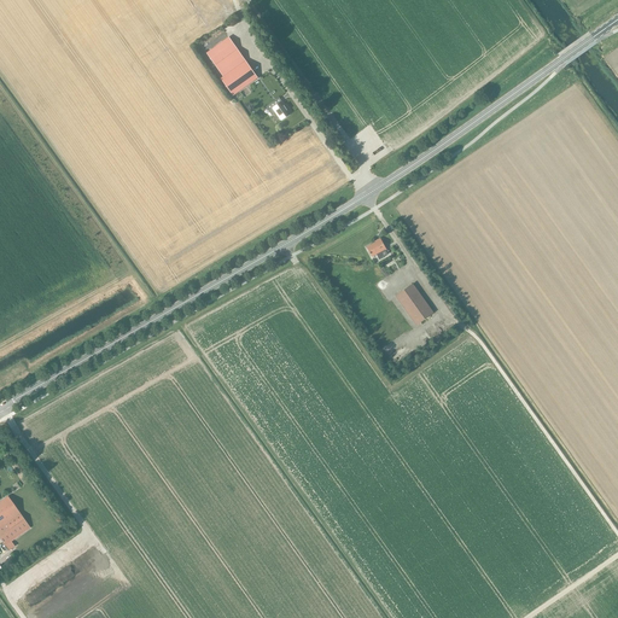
[(207,53),(215,65),(237,50),(228,38),(207,53)]
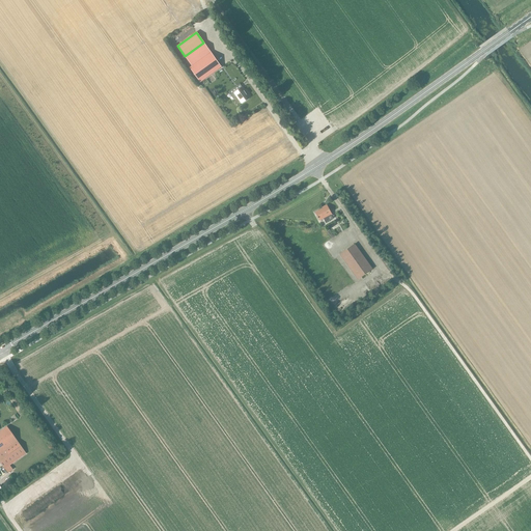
[(185,56),(192,66),(211,53),(203,43),(185,56)]
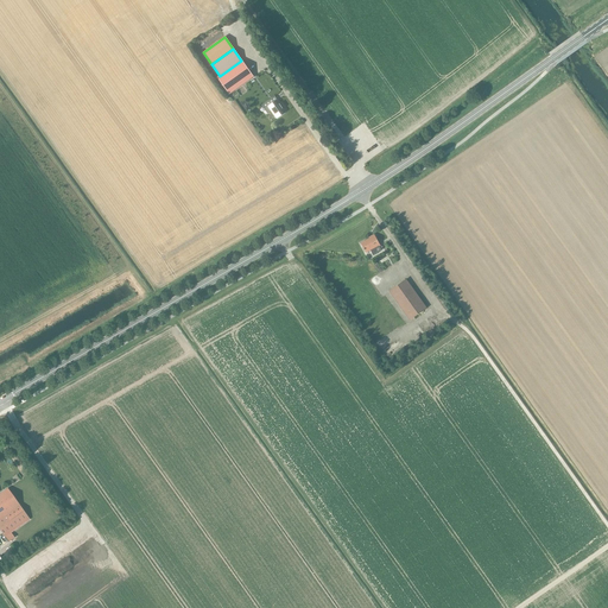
[(220,76),(217,77),(229,94),(253,77),(241,61),(220,76)]
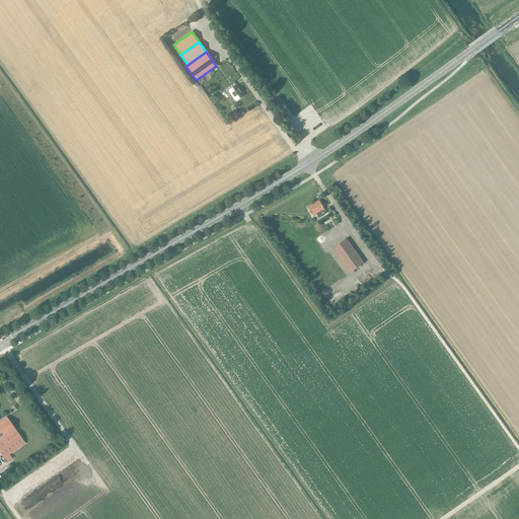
[(236,101),(244,95),(236,85),(229,91),(231,94),(230,94),(230,96),(233,100),(235,100),(235,99),(236,101)]
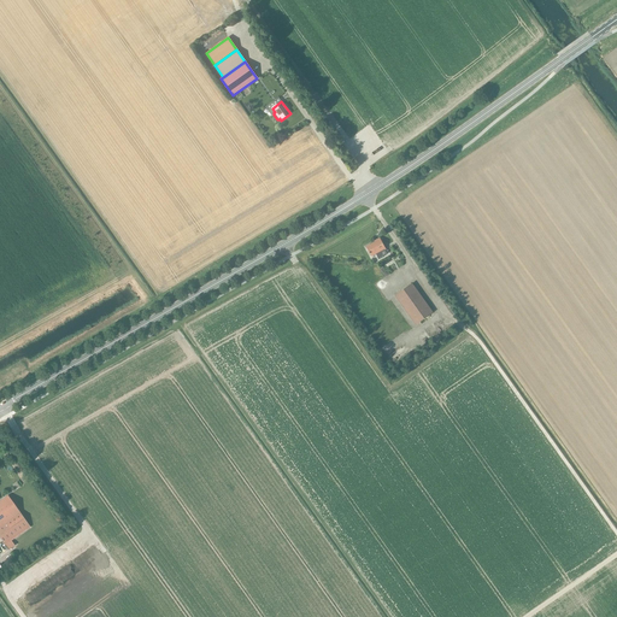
[(371,256),(375,254),(378,259),(383,257),(382,256),(387,253),(385,251),(386,250),(380,239),(375,241),(375,242),(366,247),(371,256)]
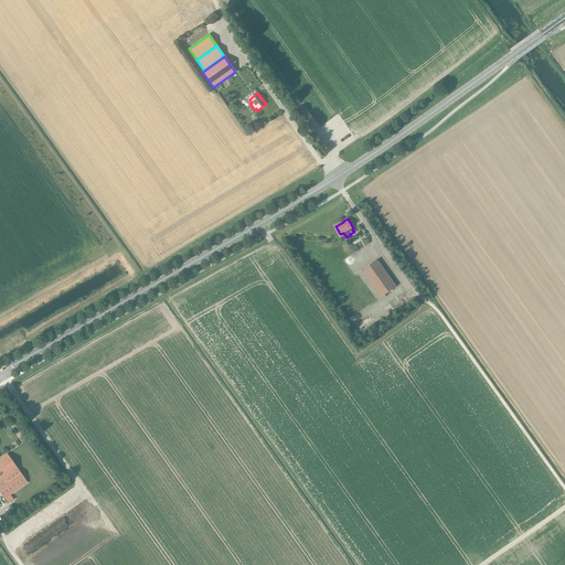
[(377,260),(362,272),(381,297),(396,286),(377,260)]
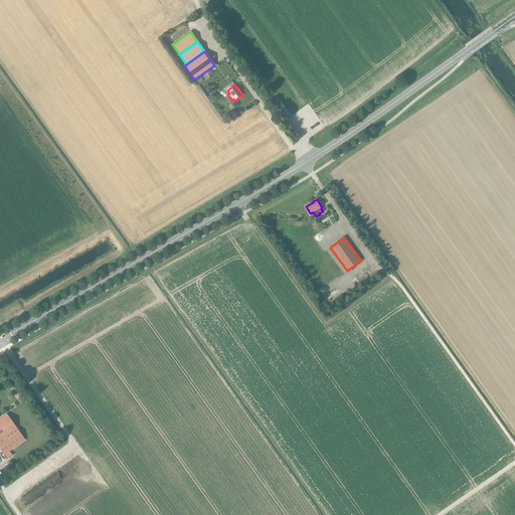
[(0,417),(0,440),(16,427),(6,414),(0,417)]
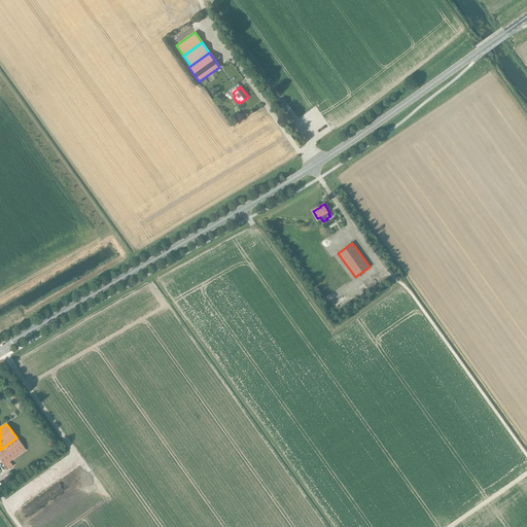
[(26,450),(16,437),(0,450),(0,458),(4,465),(26,450)]
